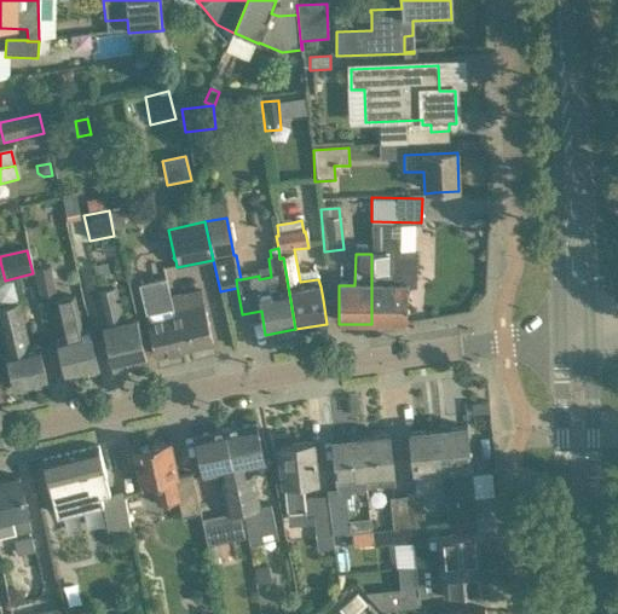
[(391,255),(371,254),(371,324),(406,325),(406,285),(391,285),(391,255)]
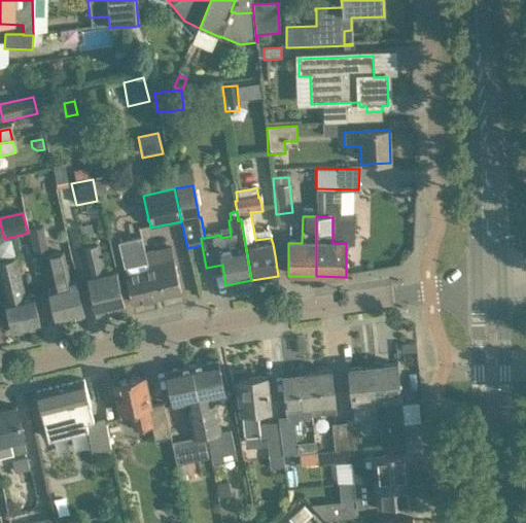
[(28,233),(33,257),(47,255),(42,230),(28,233)]
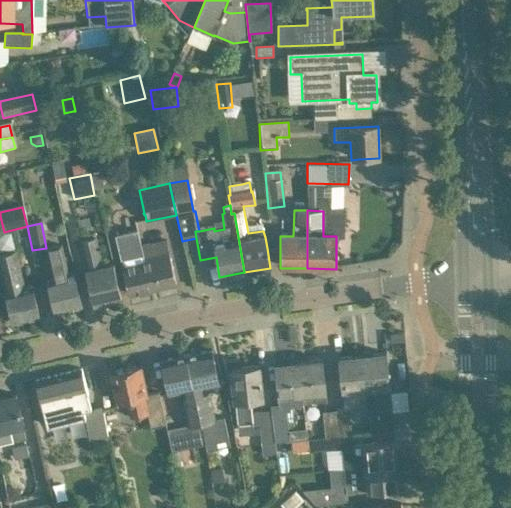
[(128,296),(157,289),(154,276),(157,275),(149,247),(140,249),(136,232),(114,237),(121,269),(123,277),(128,296)]
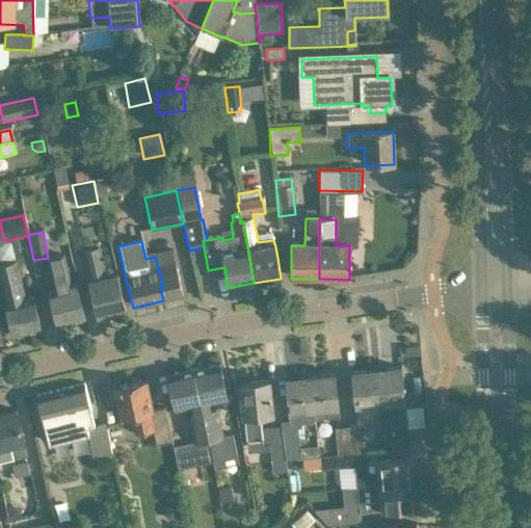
[(126,310),(121,290),(117,276),(104,280),(98,249),(83,253),(89,283),(88,283),(91,296),(96,317),(126,310)]
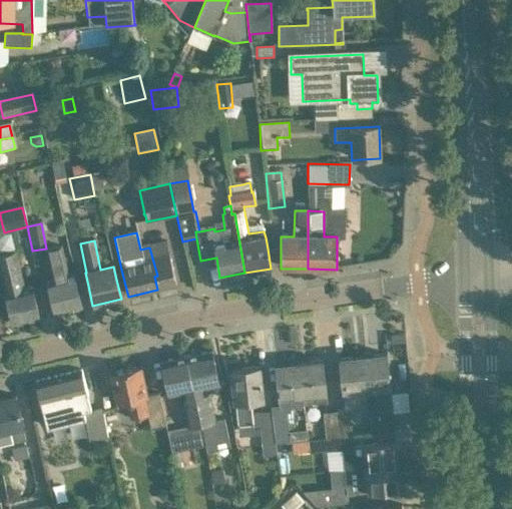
[(166,243),(149,247),(157,276),(154,277),(157,290),(176,286),(171,267),(166,243)]
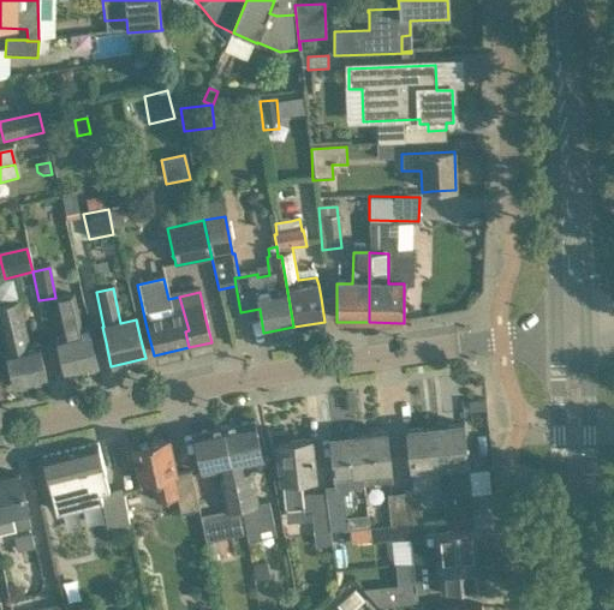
[(99,369),(93,346),(89,330),(81,333),(71,298),(54,301),(63,335),(55,338),(59,354),(65,377),(99,369)]
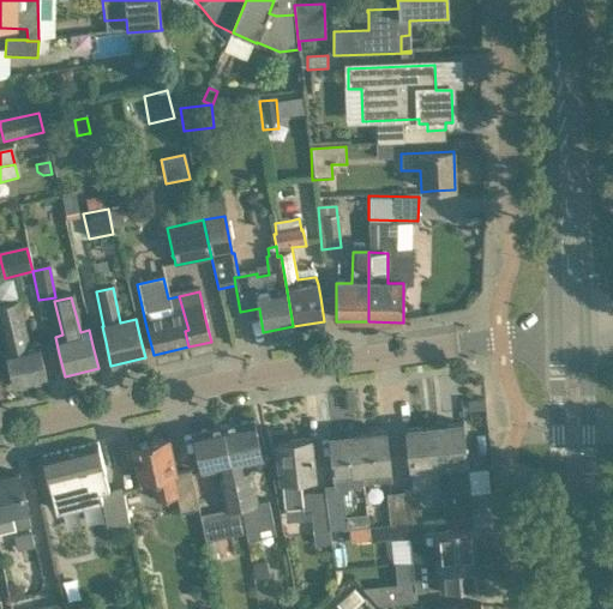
[(28,347),(18,302),(0,306),(0,330),(5,351),(13,389),(47,380),(38,344),(28,347)]
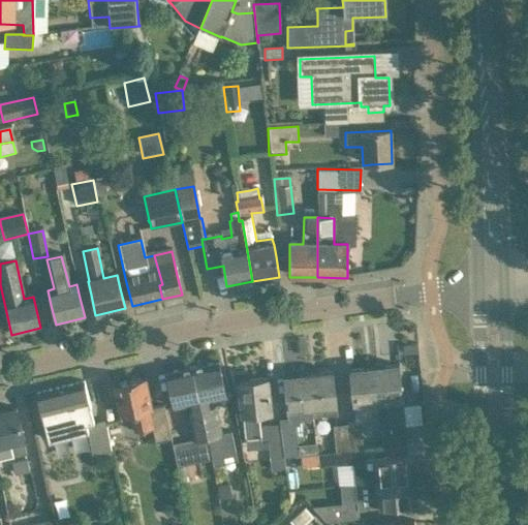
[(417,354),(416,346),(402,347),(403,356),(417,354)]
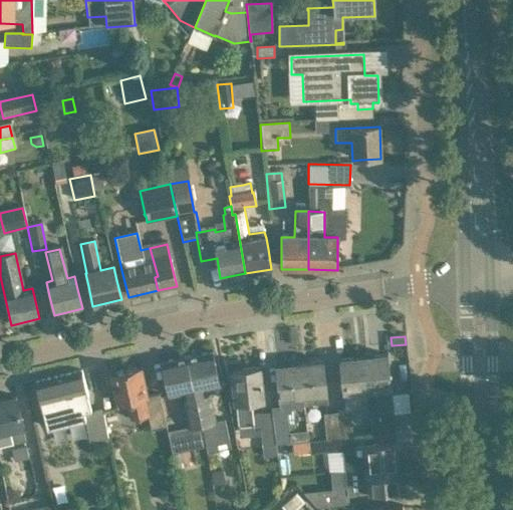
[(224,421),(214,423),(208,395),(201,397),(200,390),(219,386),(212,352),(186,358),(199,425),(204,448),(229,443),(224,421)]
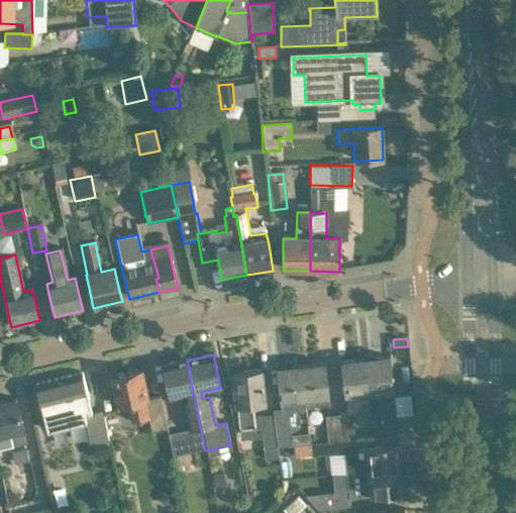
[(369,403),(370,403),(394,400),(390,358),(365,361),(369,403)]
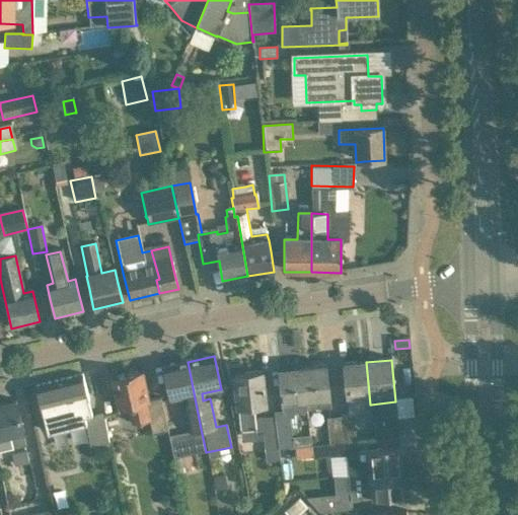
[(189,402),(182,405),(193,455),(206,452),(201,429),(188,362),(162,367),(169,400),(188,396),(189,402)]
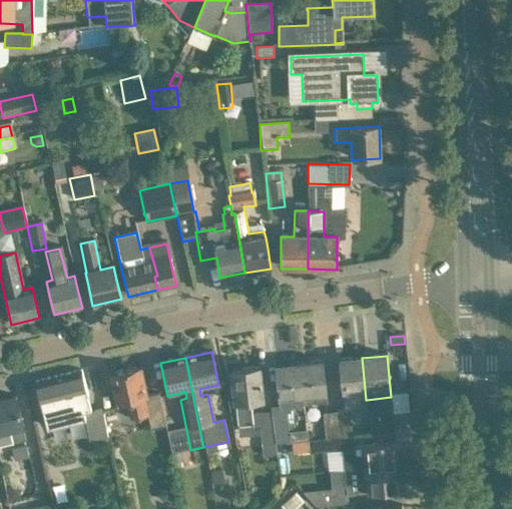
[(344,412),(350,412),(350,413),(368,411),(367,400),(366,400),(362,358),(339,361),(344,412)]
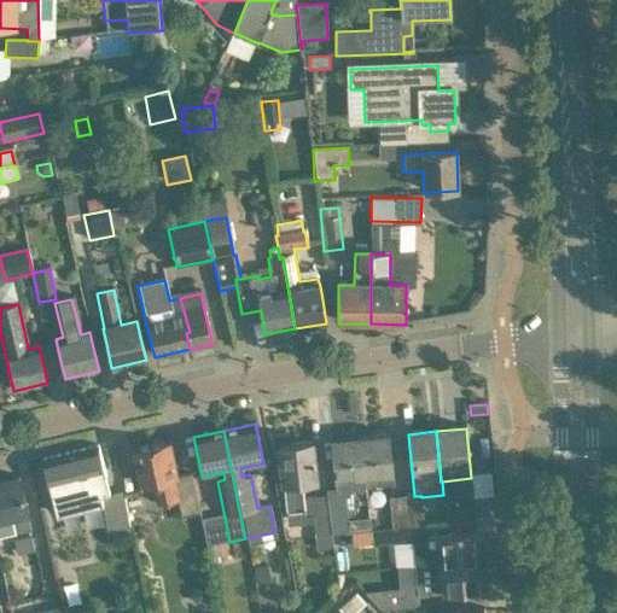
[(360,439),(365,490),(394,488),(389,436),(360,439)]
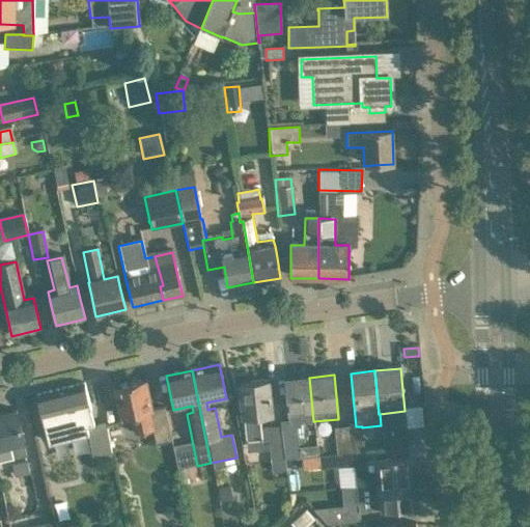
[(285,462),(300,461),(297,430),(301,430),(301,422),(313,421),(309,378),(284,380),(288,426),(280,426),(281,436),(282,436),(284,462),(285,462)]
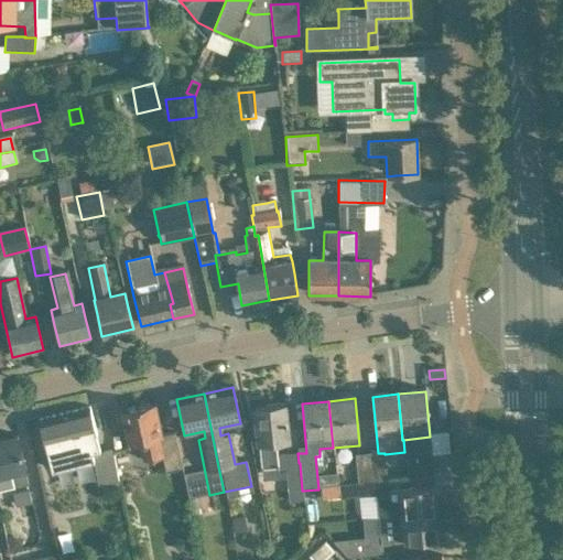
[(142,461),(161,456),(164,474),(182,471),(174,434),(161,438),(159,427),(154,406),(120,412),(125,434),(128,444),(138,442),(142,461)]
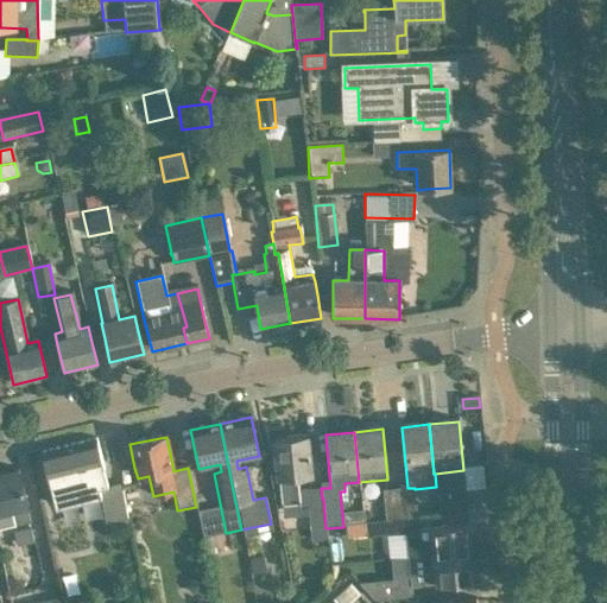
[(322,499),(321,488),(298,492),(297,477),(310,476),(309,461),(307,437),(273,439),(276,463),(280,506),(299,505),(301,511),(308,509),(311,543),(328,541),(327,528),(326,528),(323,499),(322,499)]
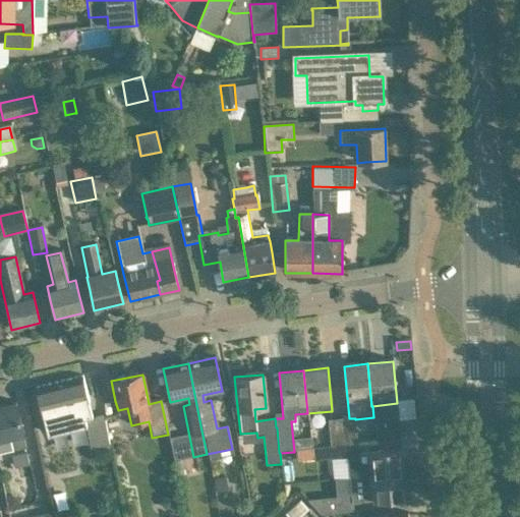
[(36,389),(41,409),(47,436),(92,424),(97,452),(109,449),(104,418),(93,419),(82,378),(36,389)]
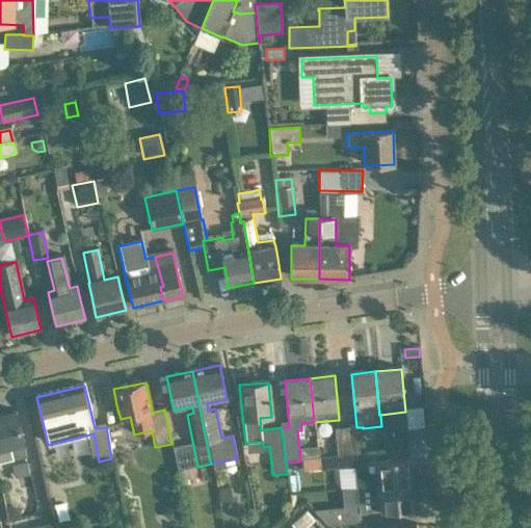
[(0,465),(25,458),(25,456),(22,442),(23,442),(21,432),(16,413),(0,416),(0,465)]
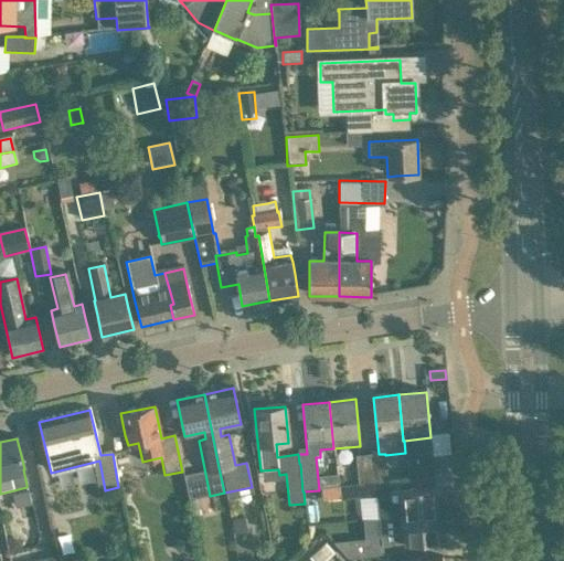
[(370,455),(373,483),(384,482),(387,482),(385,455),(385,454),(379,454),(370,455)]
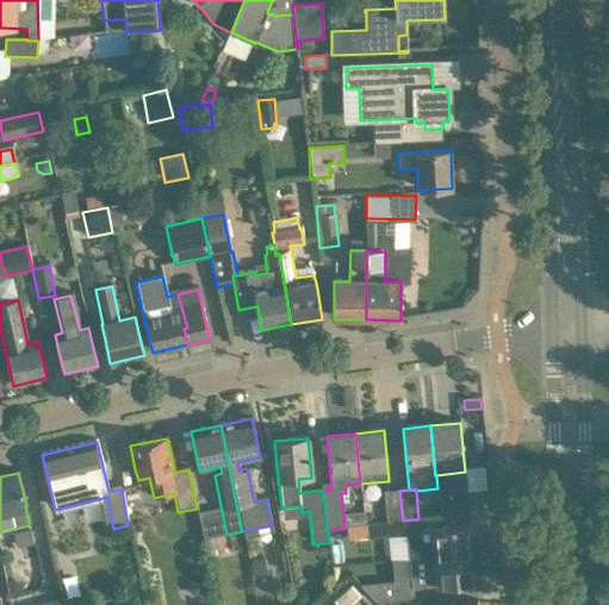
[(384,492),(386,523),(403,521),(399,491),(384,492)]
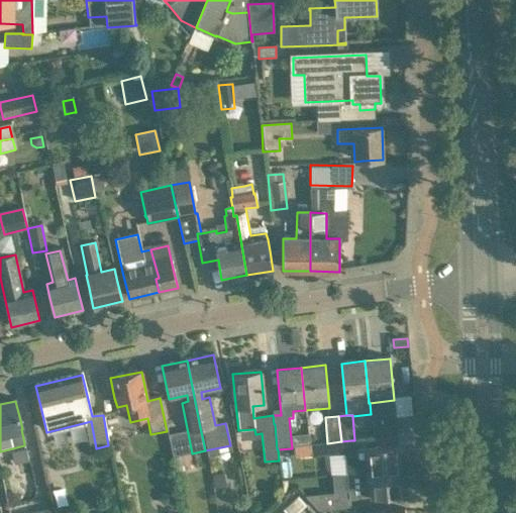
[(398,435),(396,417),(373,419),(374,438),(398,435)]
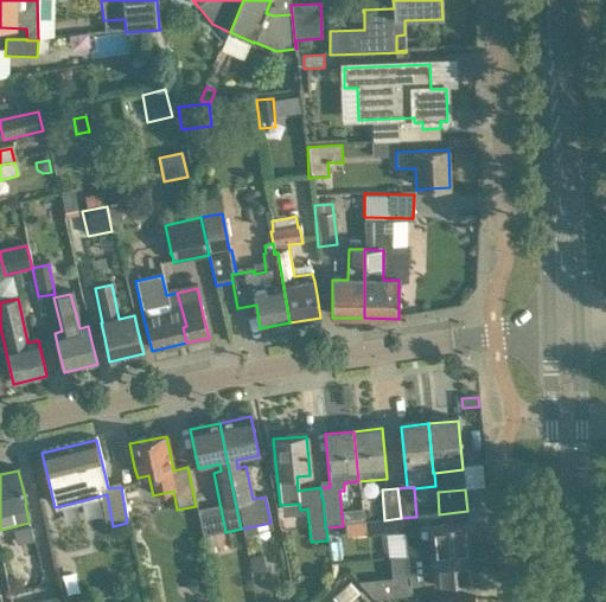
[(413,517),(401,518),(384,520),(365,523),(365,524),(364,524),(365,533),(365,537),(414,532),(413,517)]
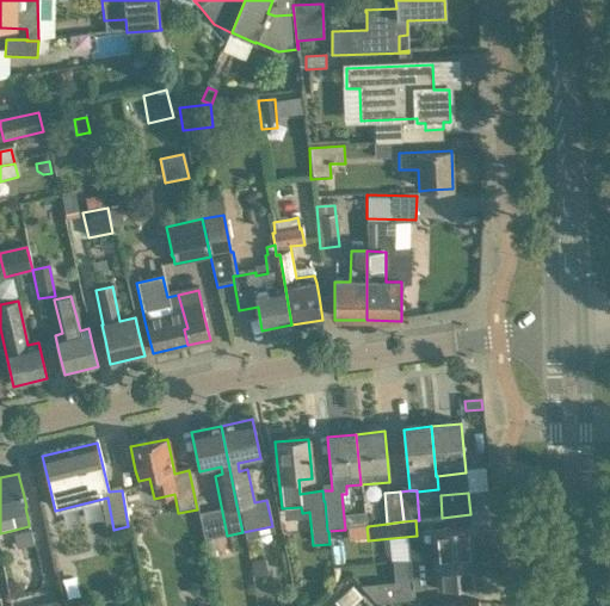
[(361,538),(368,537),(367,527),(356,529),(357,533),(361,538)]
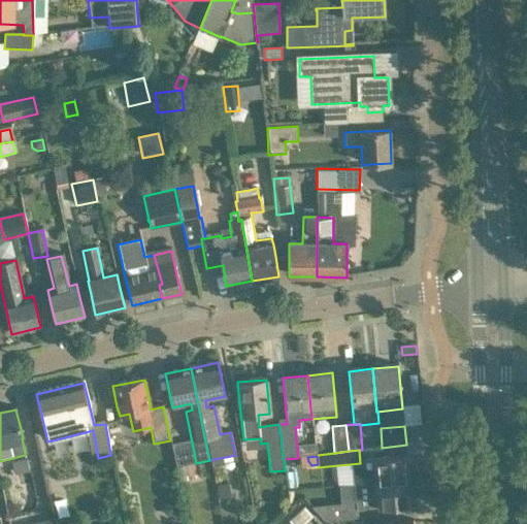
[(365,469),(353,470),(354,486),(409,481),(406,456),(386,458),(365,460),(365,469)]
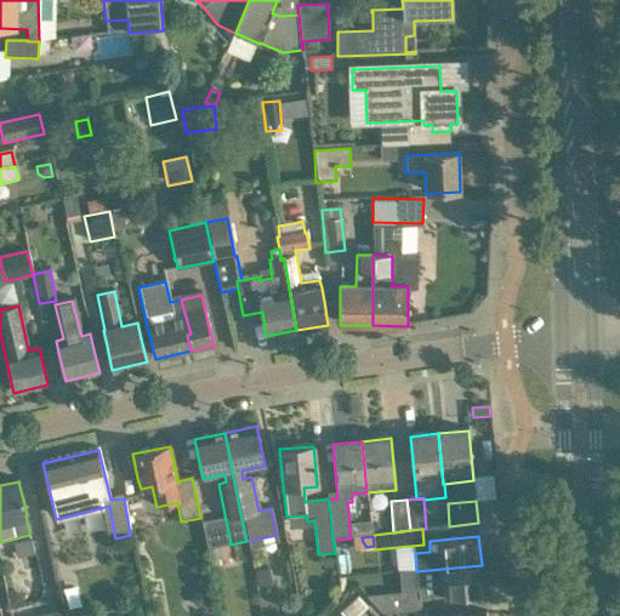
[(30,541),(13,545),(17,560),(20,560),(22,572),(35,570),(33,555),(34,555),(30,541)]
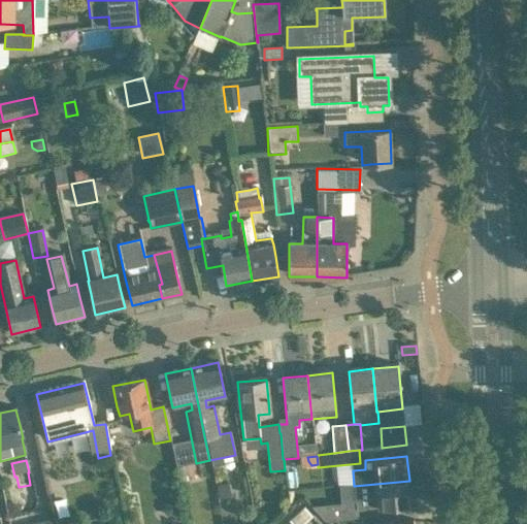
[(409,481),(354,486),(356,503),(310,508),(323,522),(358,519),(357,511),(368,510),(391,508),(412,505),(409,481)]
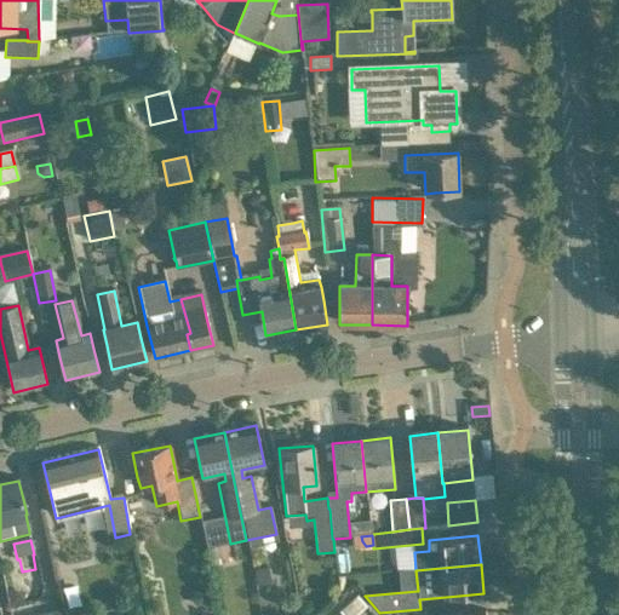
[(257,587),(271,585),(269,569),(254,572),(257,587)]
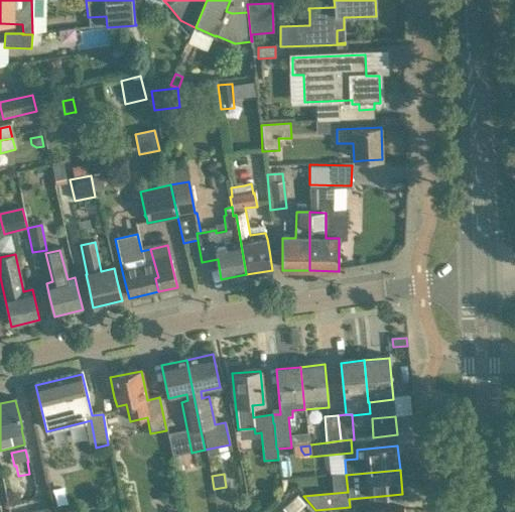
[(6,493),(9,508),(20,505),(19,500),(11,492),(6,493)]
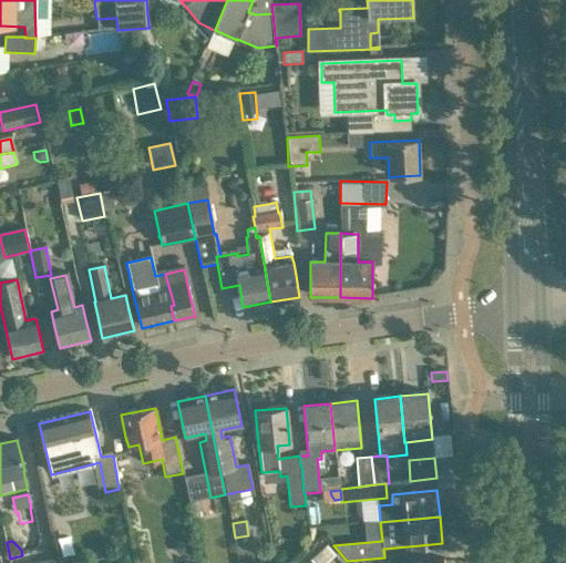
[(178,556),(185,558),(188,562),(191,562),(197,556),(193,551),(191,553),(192,546),(187,541),(181,541),(176,544),(175,551),(178,556)]
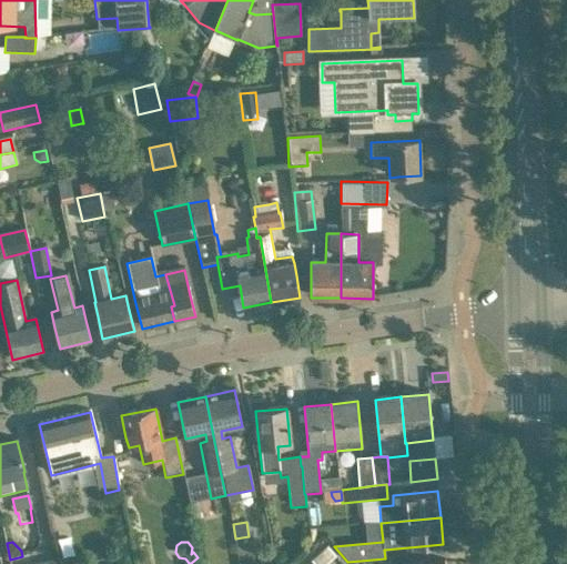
[(320,553),(328,563),(335,557),(326,547),(320,553)]
